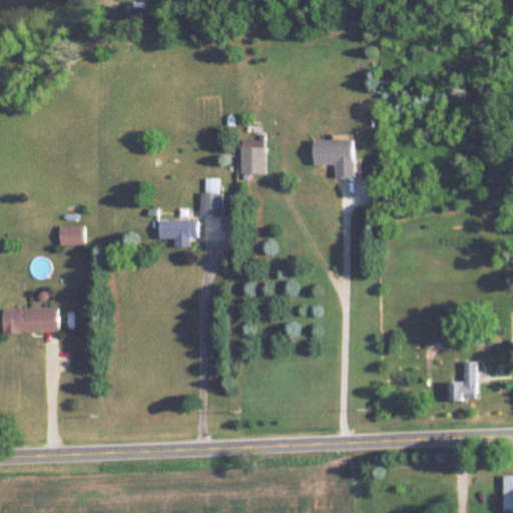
[(356,138),(317,138),(317,162),(338,162),(338,175),(356,174),(356,138)]
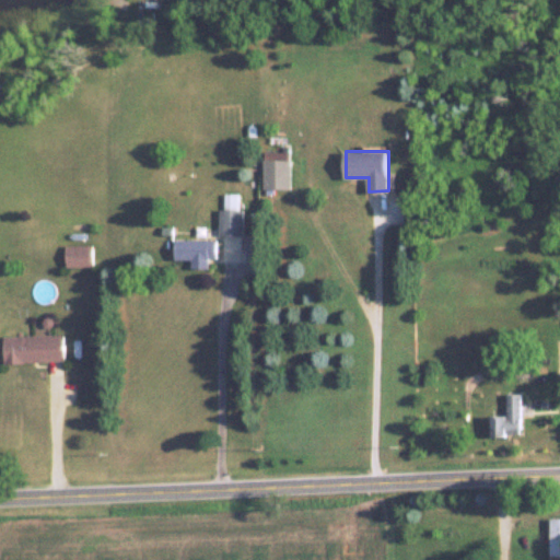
[(291,152),(265,152),(265,189),(291,189),(291,152)]
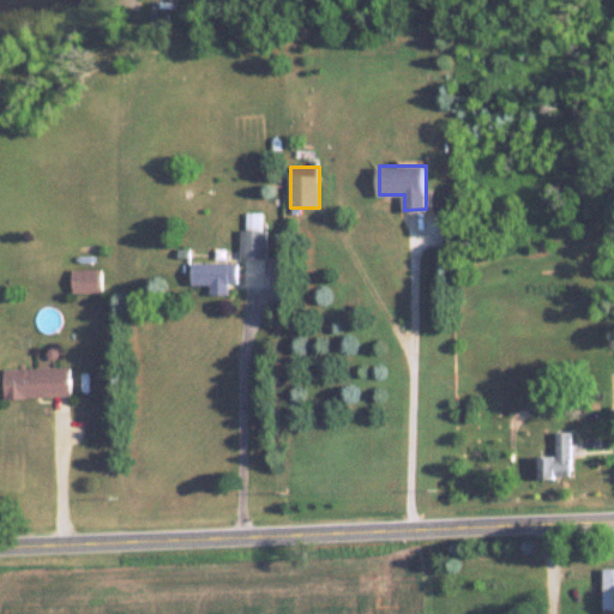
[(268,258),(268,229),(244,229),(244,258),(268,258)]
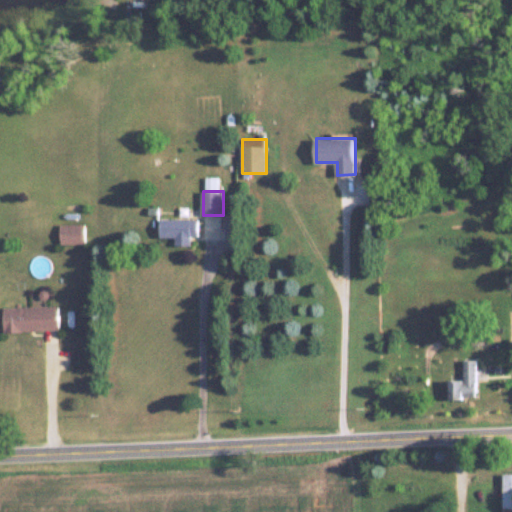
[(160,239),(200,239),(200,218),(160,218),(160,239)]
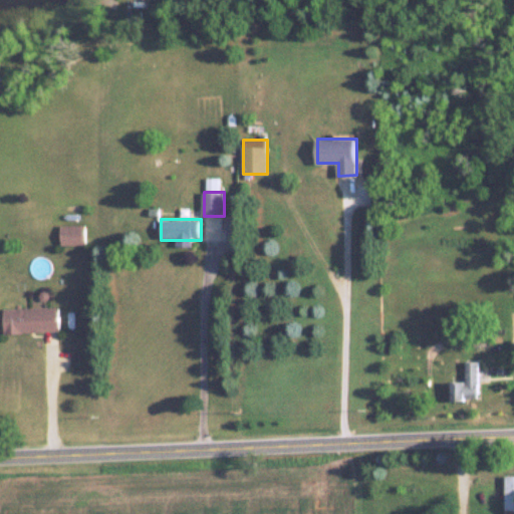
[(85,245),(85,225),(61,225),(61,245),(85,245)]
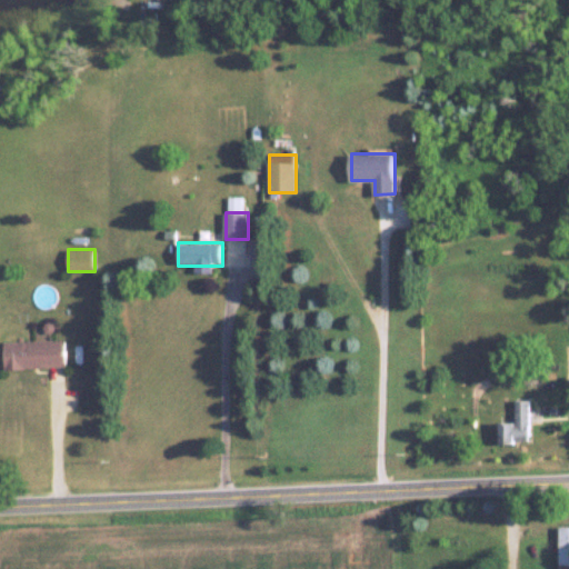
[(66,367),(65,339),(3,340),(5,367),(66,367)]
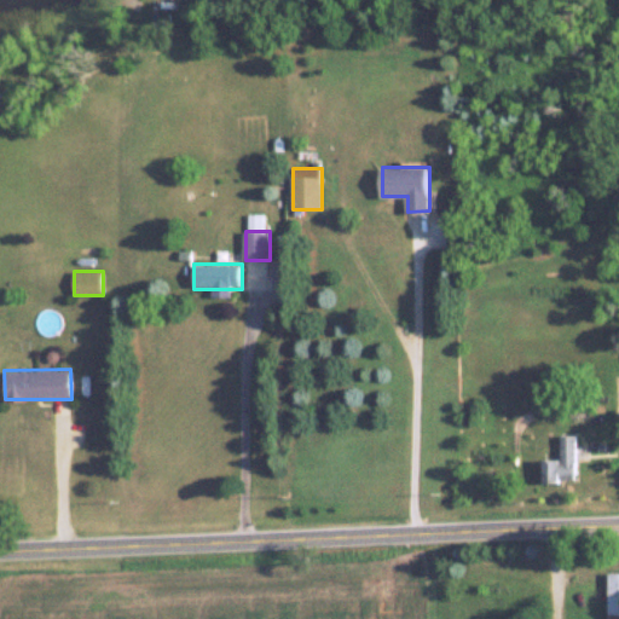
[(545,460),(545,481),(578,481),(578,434),(561,434),(561,460),(545,460)]
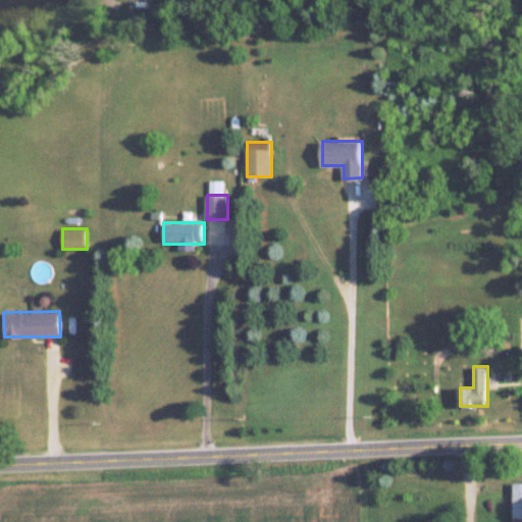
[(521,521),(521,482),(514,483),(513,521),(521,521)]
